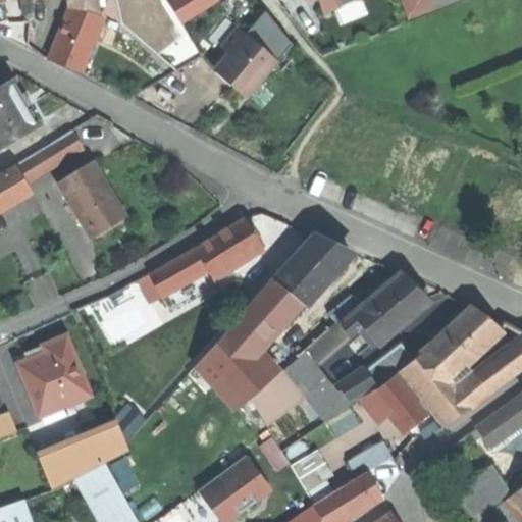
[(2,0),(0,0),(0,22),(1,23),(9,20),(2,0)]
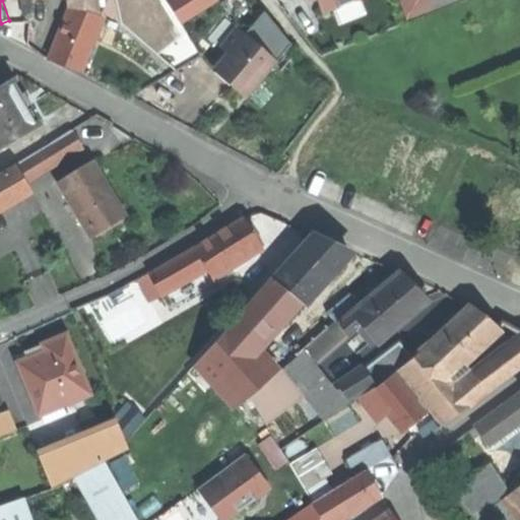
[(75,0),(76,8),(95,15),(95,0),(75,0)]
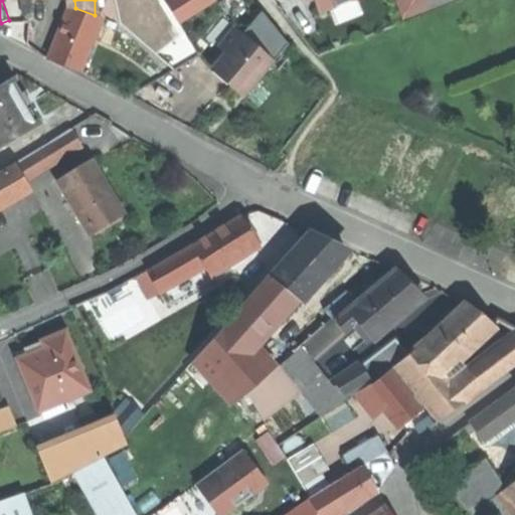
[(168,0),(180,22),(214,4),(211,0),(168,0)]
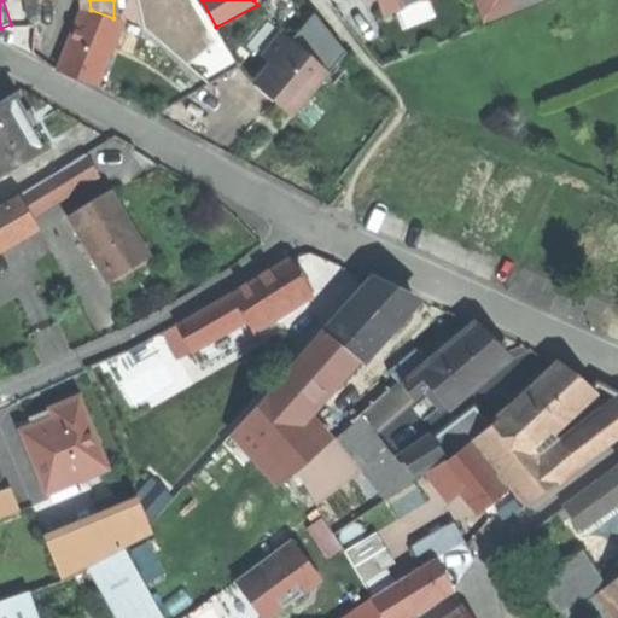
[(426,0),(374,0),(383,19),(426,0)]
